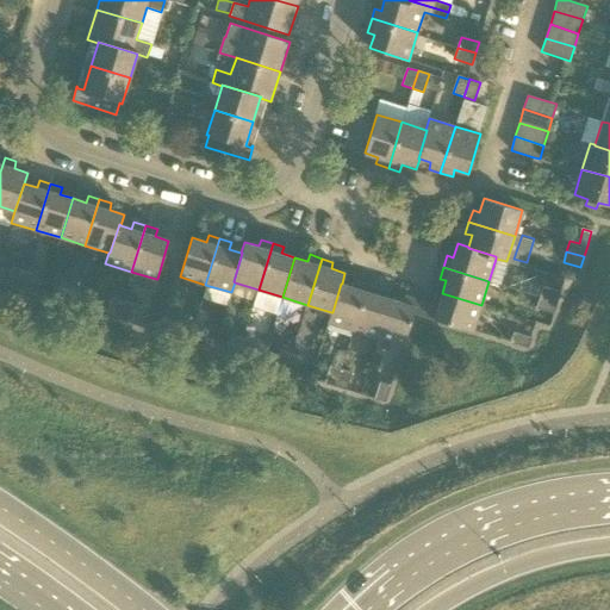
[(18,288),(23,271),(12,268),(7,285),(18,288)]
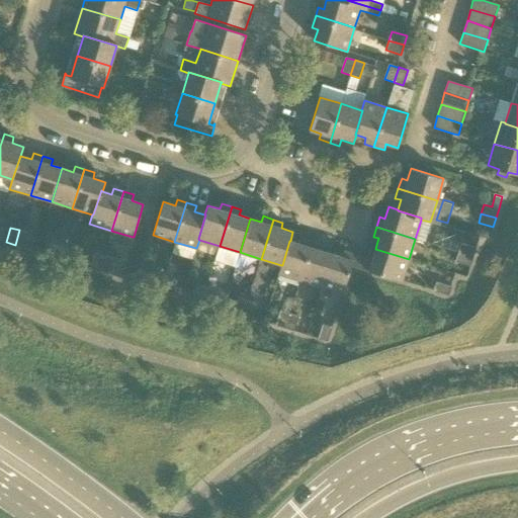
[(15,245),(24,248),(29,233),(19,230),(15,245)]
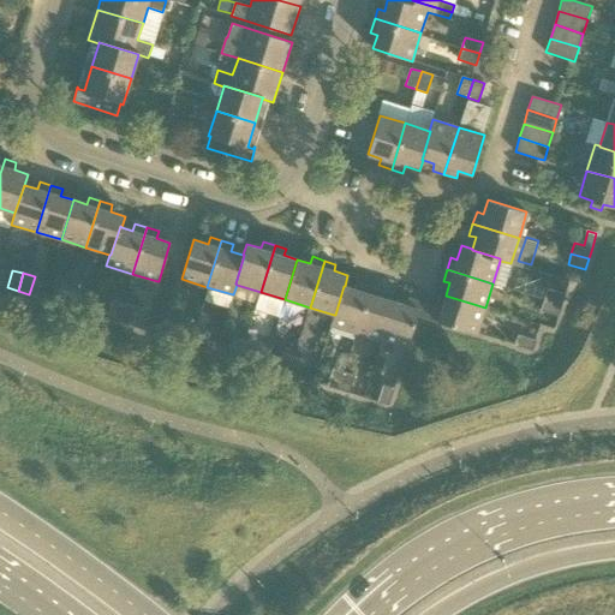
[(356,333),(370,287),(359,284),(357,290),(345,286),(344,286),(335,315),(334,315),(330,326),(356,333)]
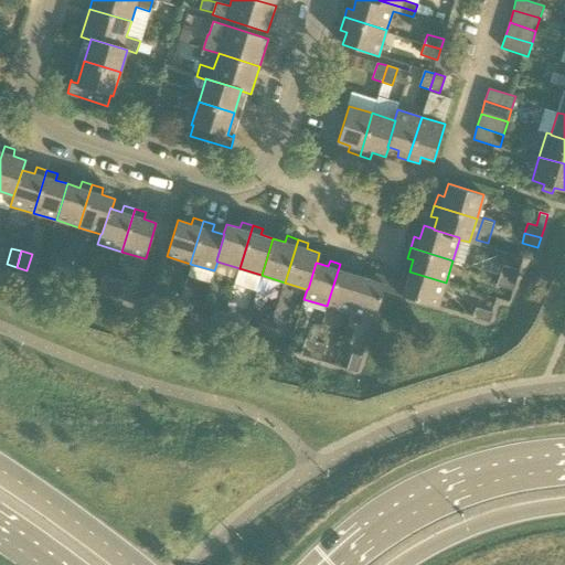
[(62,281),(67,265),(56,262),(52,278),(62,281)]
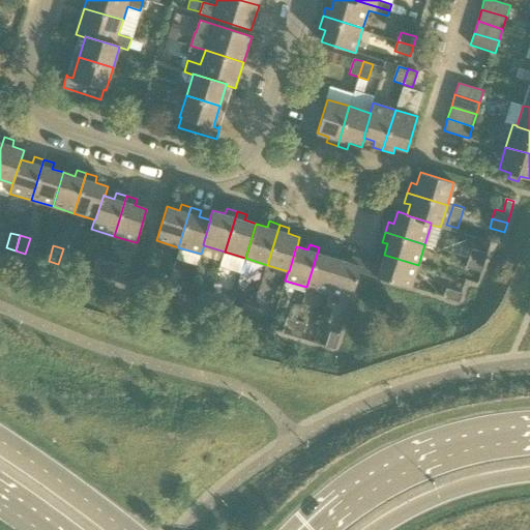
[(328,294),(339,260),(327,256),(329,251),(319,247),(306,287),(328,294)]
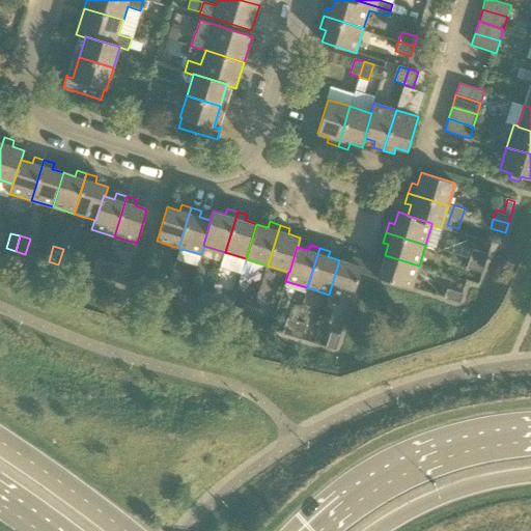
[(58,264),(67,268),(73,252),(63,249),(58,264)]
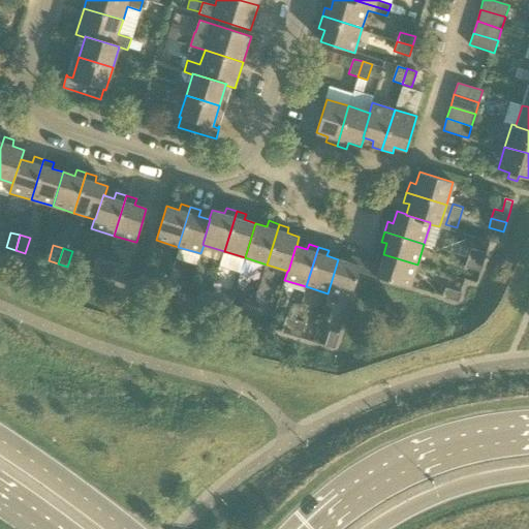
[(484,262),(487,253),(471,248),(468,257),(484,262)]
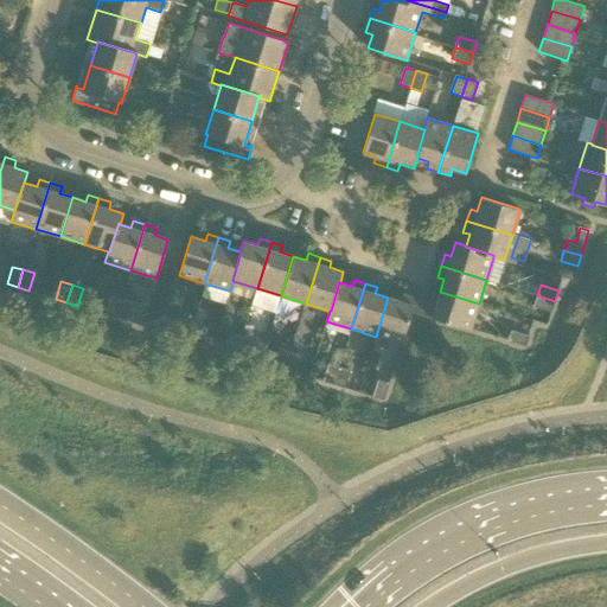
[(436,305),(425,301),(416,299),(416,300),(415,300),(411,311),(421,314),(471,330),(479,304),(440,292),(436,305)]
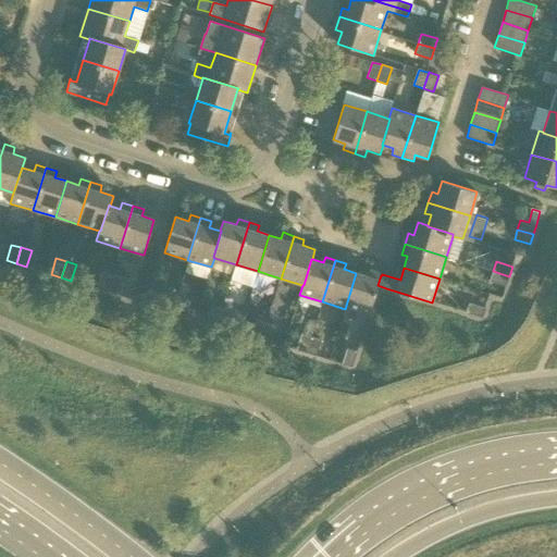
[(382,275),(382,274),(370,270),(368,276),(356,273),(345,309),(369,316),(378,285),(381,275),(382,275)]
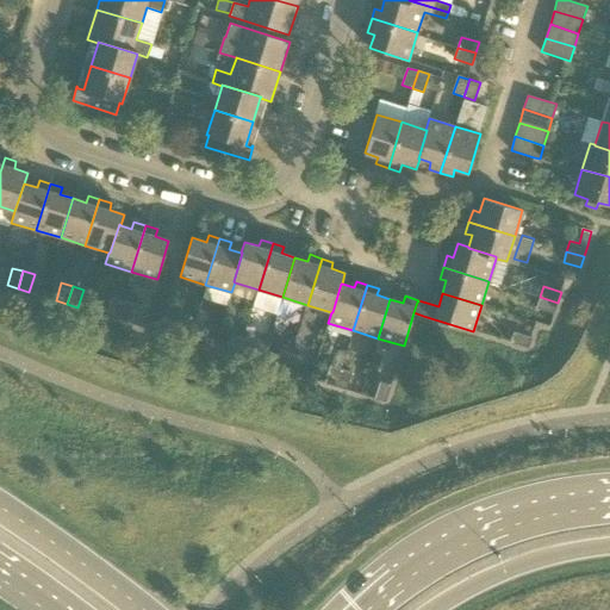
[(554,313),(558,303),(540,297),(536,307),(554,313)]
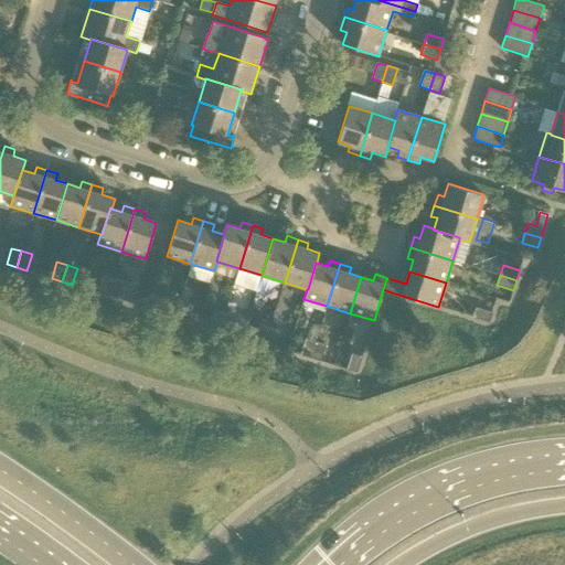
[(108,296),(114,278),(104,276),(98,292),(108,296)]
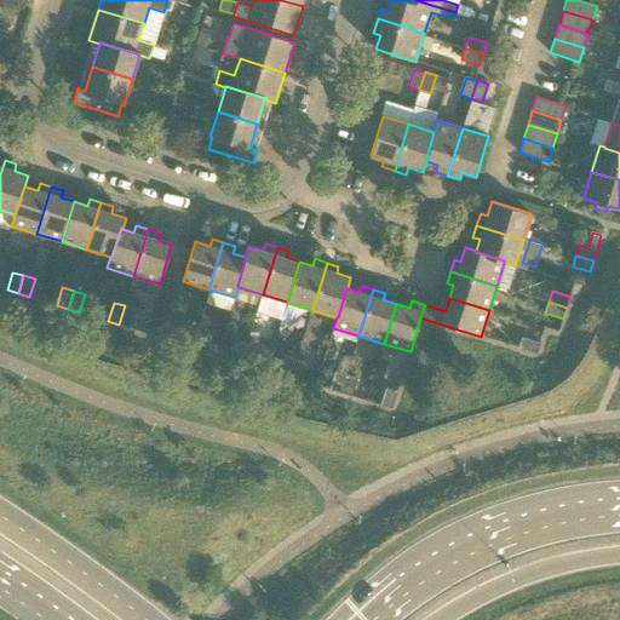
[(119,325),(131,327),(136,309),(125,305),(119,325)]
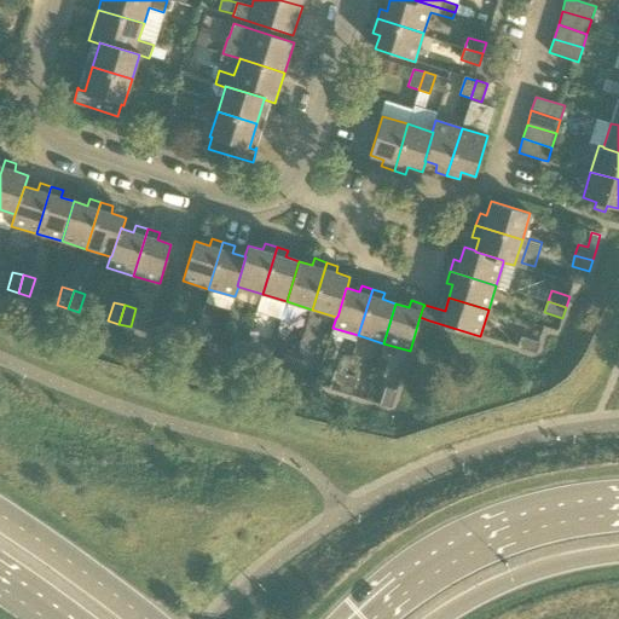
[(190,346),(196,328),(185,324),(179,342),(190,346)]
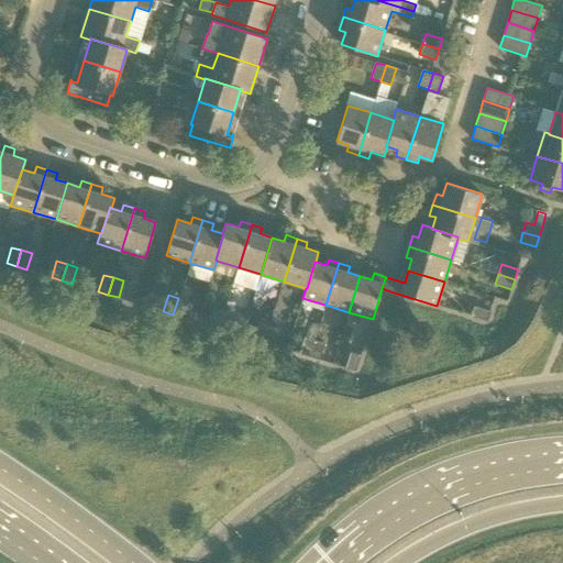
[(173,315),(183,318),(188,301),(178,298),(173,315)]
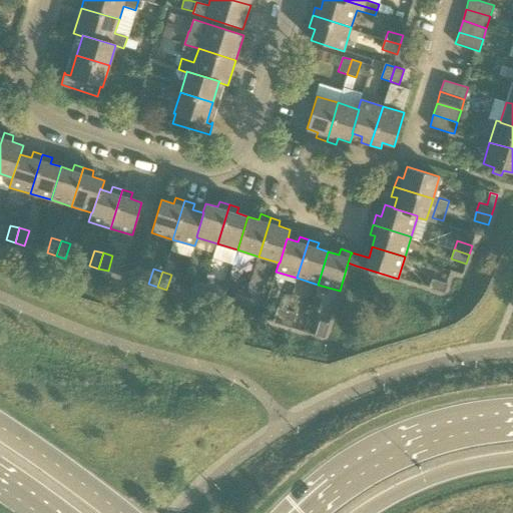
[(444,293),(447,284),(433,280),(430,289),(444,293)]
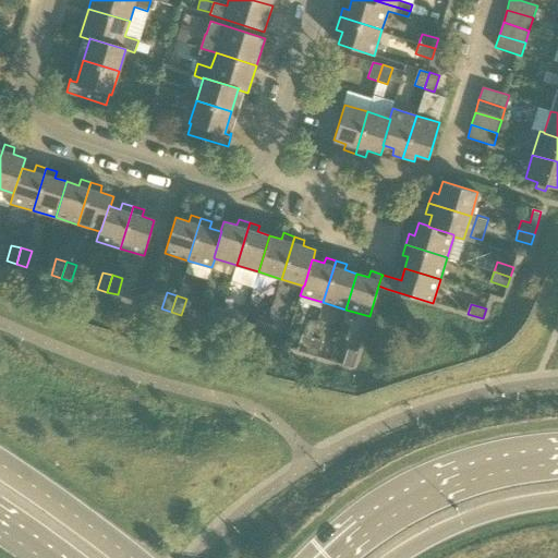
[(217,326),(221,310),(211,306),(207,323),(217,326)]
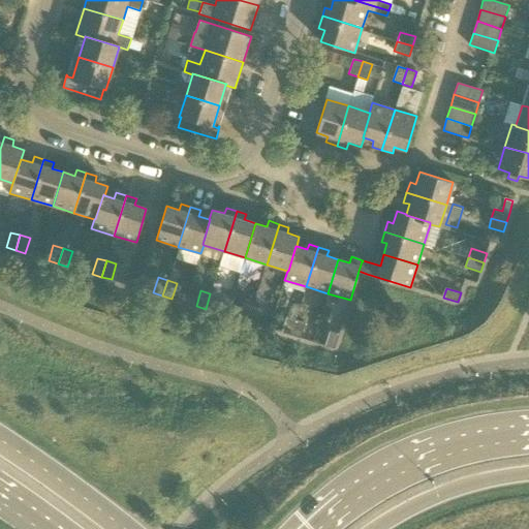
[(206,309),(215,311),(220,297),(210,293),(206,309)]
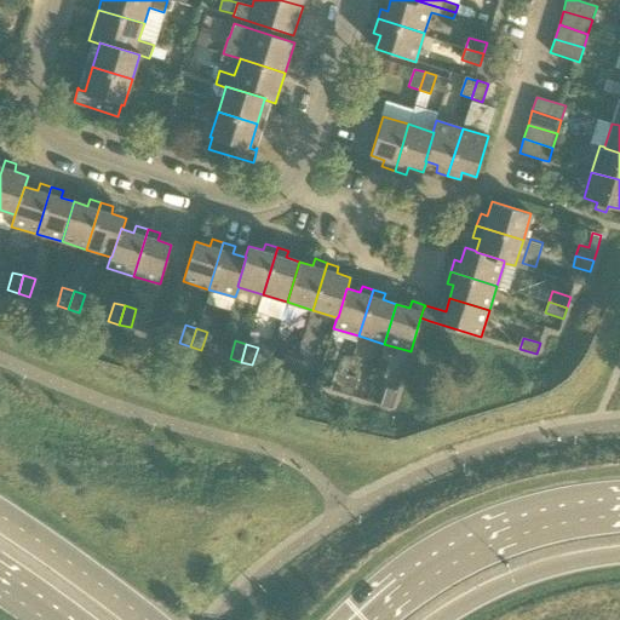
[(291,377),(297,360),(285,356),(280,374),(291,377)]
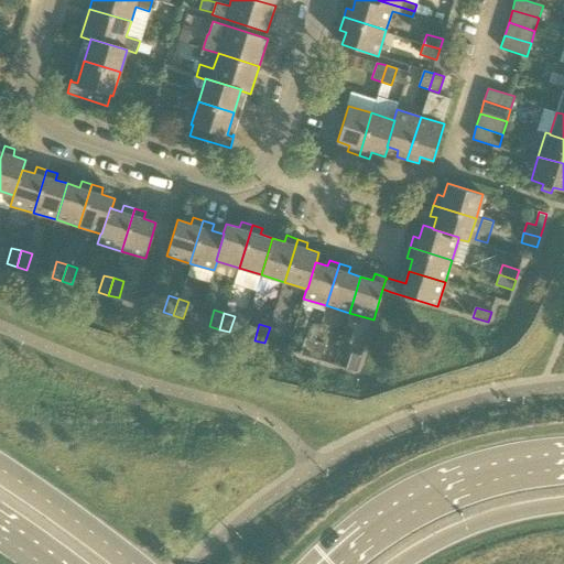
[(264,343),(274,346),(280,331),(270,327),(264,343)]
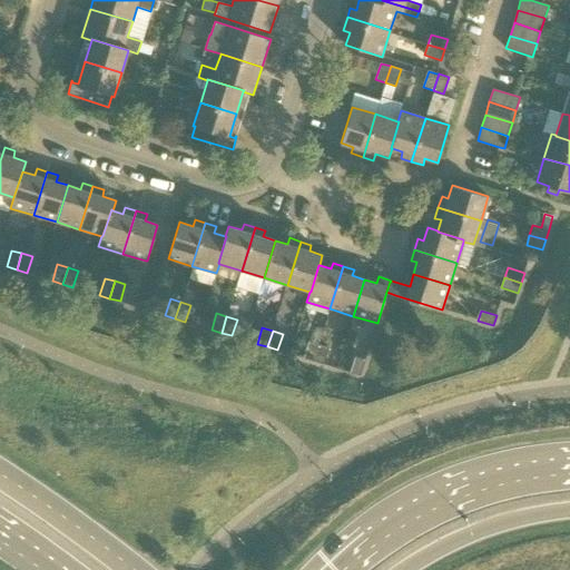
[(314,362),(318,345),(308,342),(304,359),(314,362)]
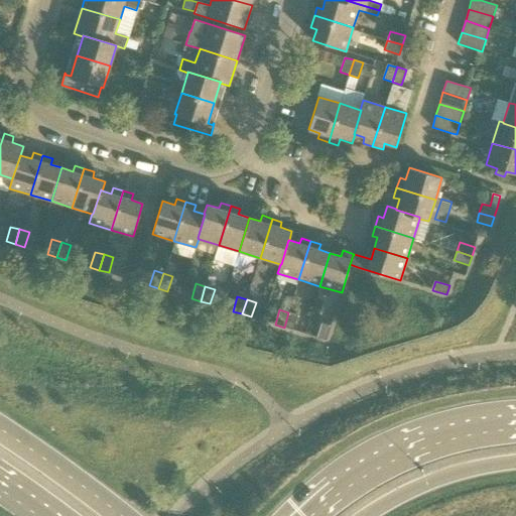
[(284,328),(293,330),(297,315),(288,312),(284,328)]
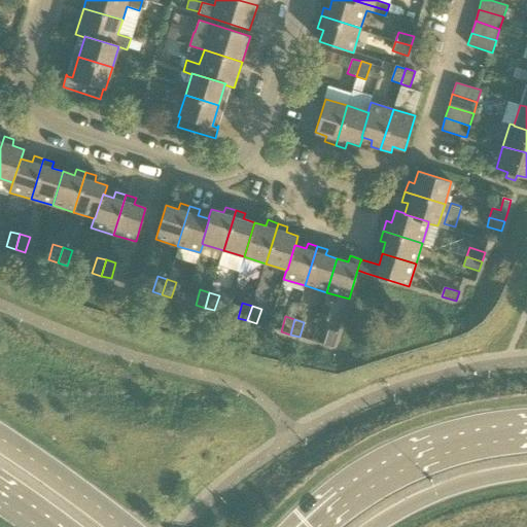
[(328,329),(323,345),(334,348),(338,332),(328,329)]
